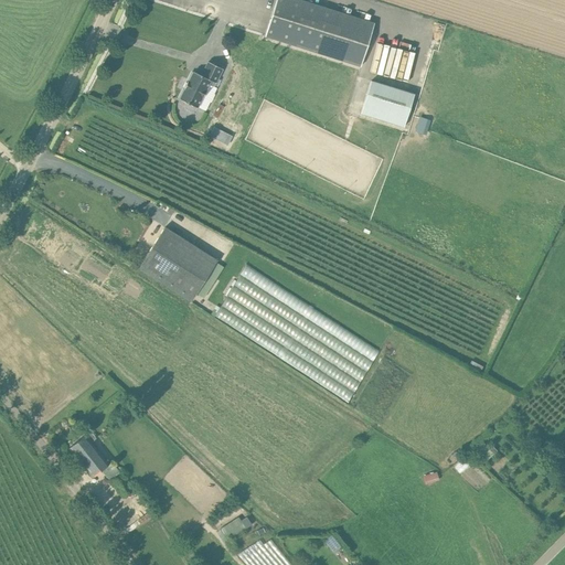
[(302,0),(275,0),(264,36),(360,67),(374,22),(302,0)]
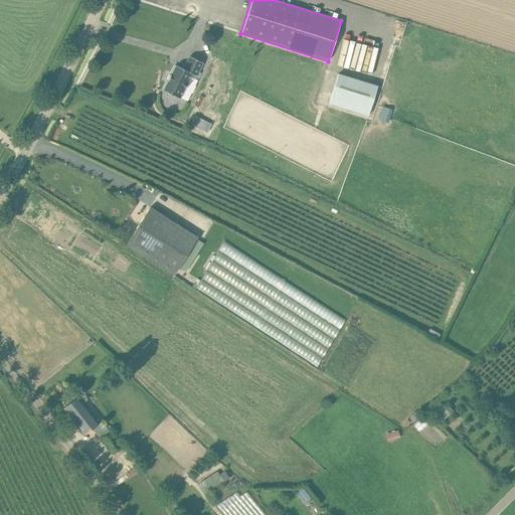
[(195,77),(202,63),(189,57),(183,69),(176,65),(171,75),(169,75),(167,78),(169,79),(164,90),(170,93),(168,97),(169,99),(175,102),(177,101),(190,75),(193,77),(195,77)]
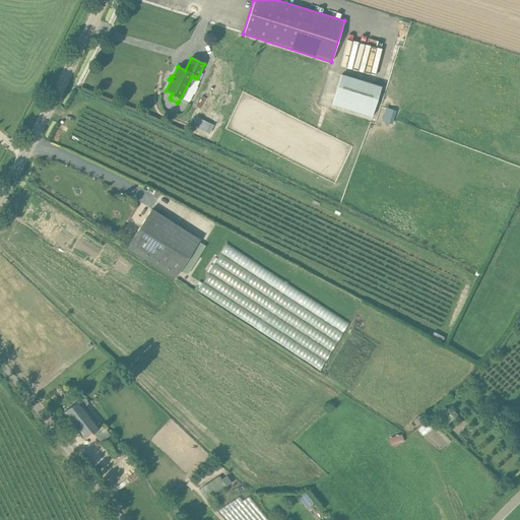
[(381,85),(341,73),(331,105),(371,117),(381,85)]
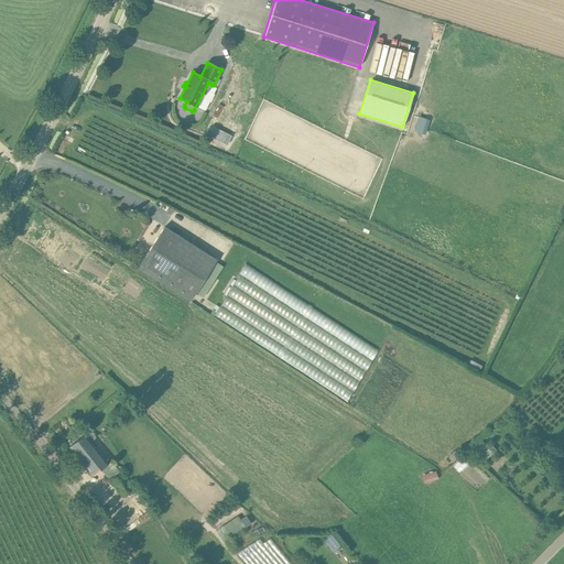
[(419,117),(414,130),(425,134),(430,120),(419,117)]
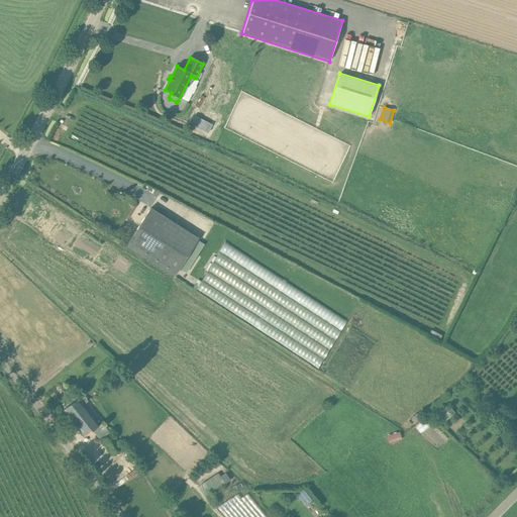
[(150,208),(126,245),(175,276),(198,238),(150,208)]
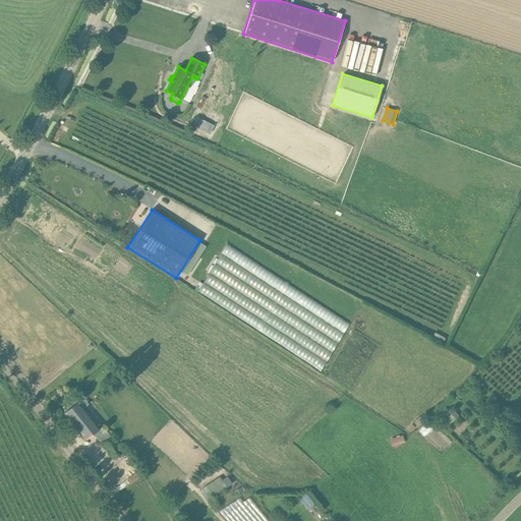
[(225,245),(196,293),(323,368),(351,321),(225,245)]
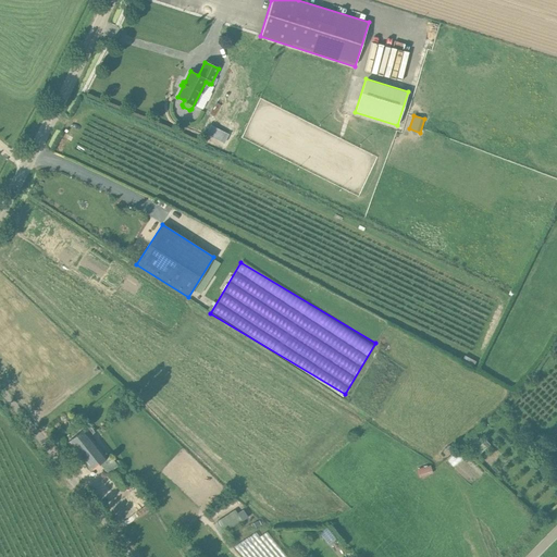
[(108,457),(89,436),(95,432),(89,425),(67,444),(90,471),(108,457)]
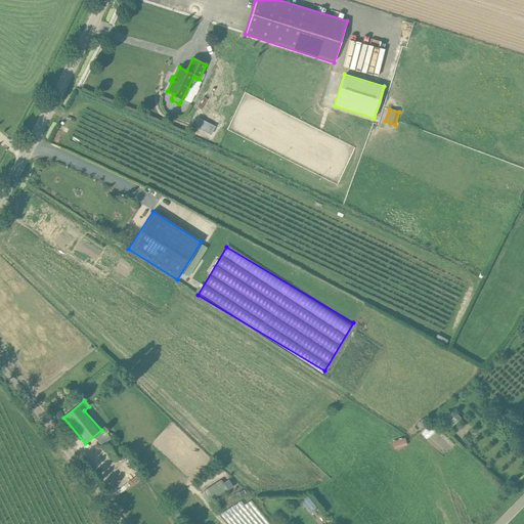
[(448,410),(439,419),(449,430),(459,421),(448,410)]
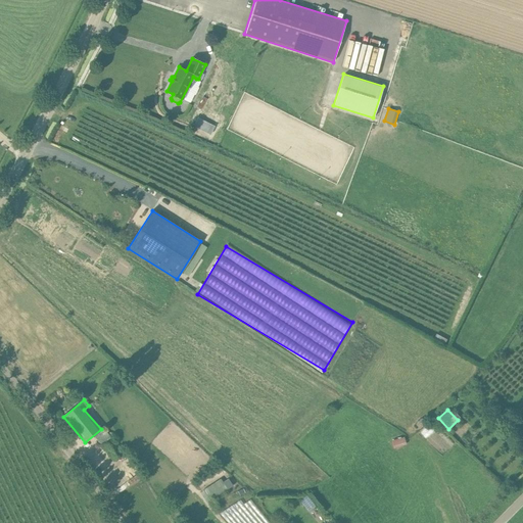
[(403,437),(391,441),(393,448),(407,444),(403,437)]
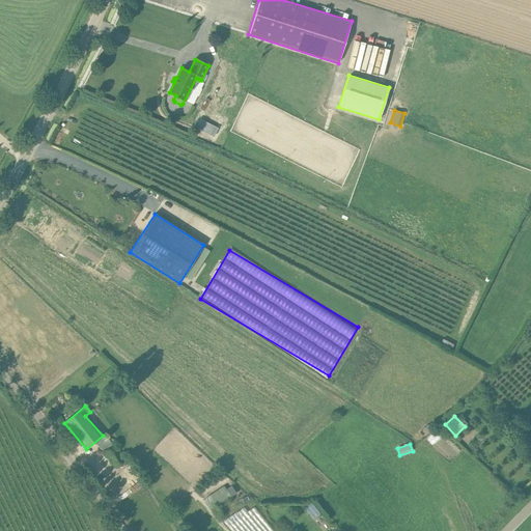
[(114,447),(105,454),(115,468),(124,460),(114,447)]
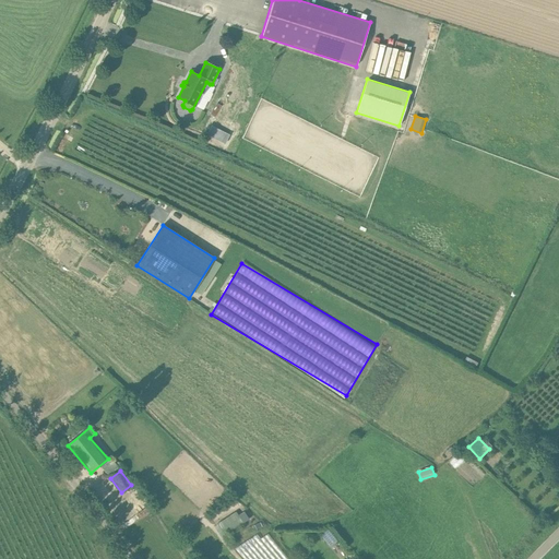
[(238,515),(236,511),(217,523),(225,535),(244,523),(249,519),(245,512),(238,515)]
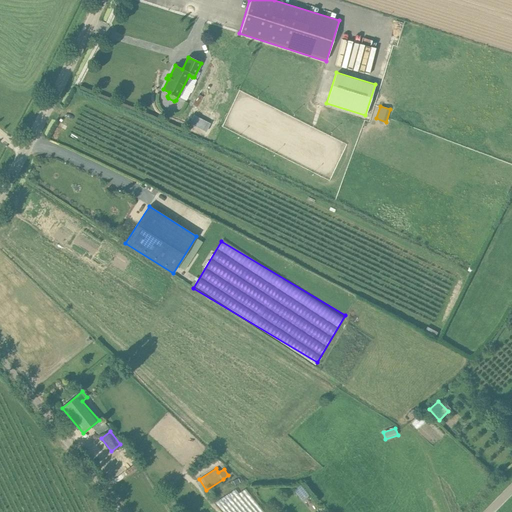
[(300,485),(294,490),(302,501),(308,496),(300,485)]
